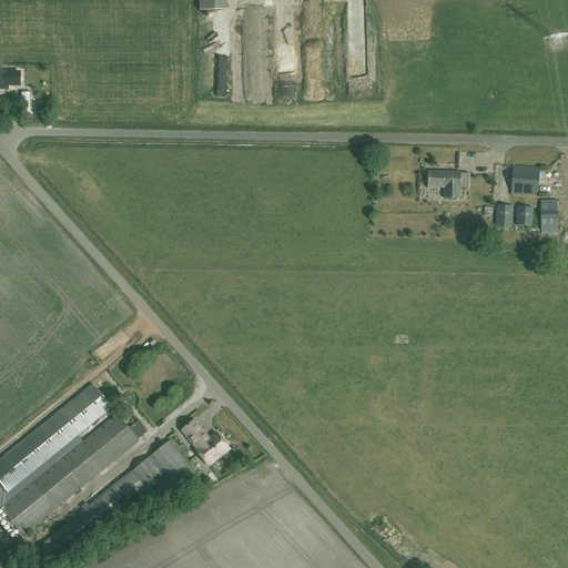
[(226,11),(225,0),(199,0),(200,11),(226,11)]
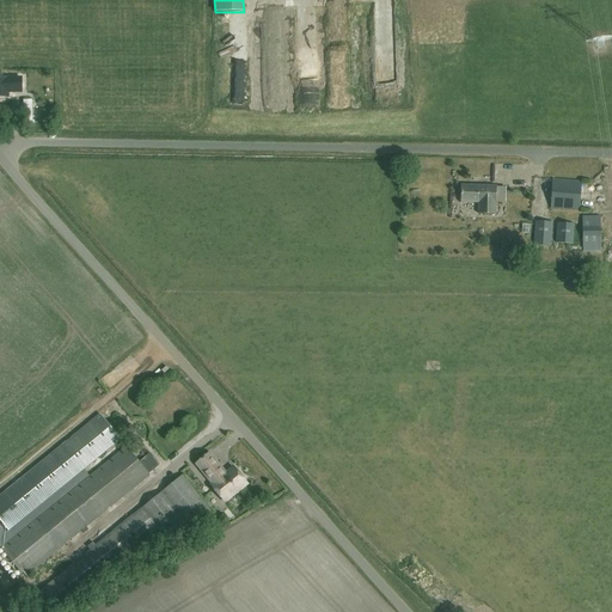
[(365,0),(340,0),(341,12),(366,11),(365,0)]
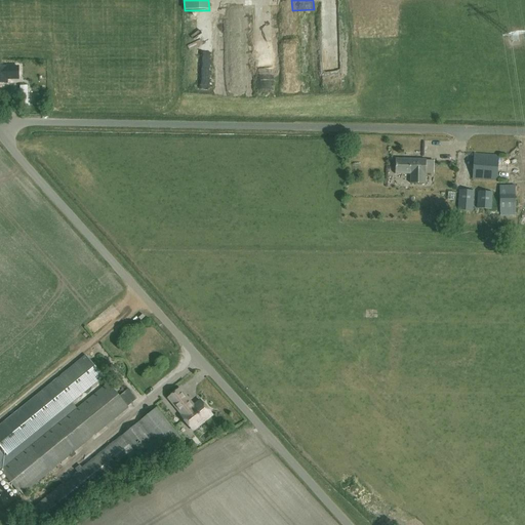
[(9,73),(8,67),(0,67),(0,83),(6,83),(6,73),(9,73)]
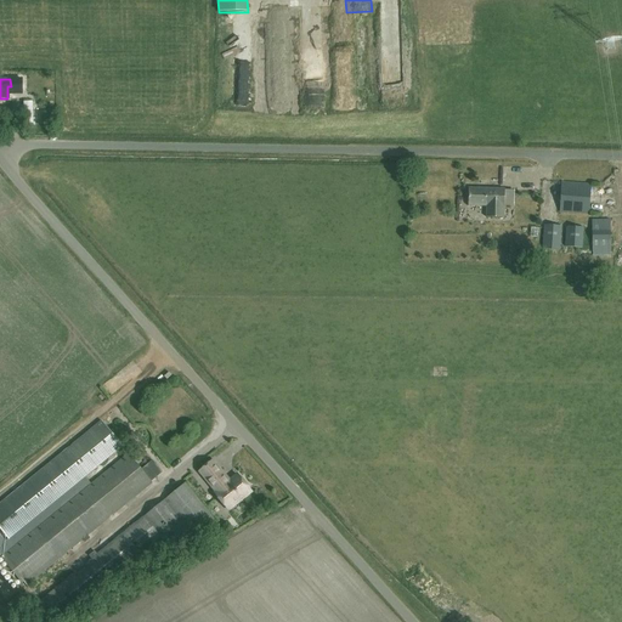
[(56,118),(56,108),(41,108),(41,118),(56,118)]
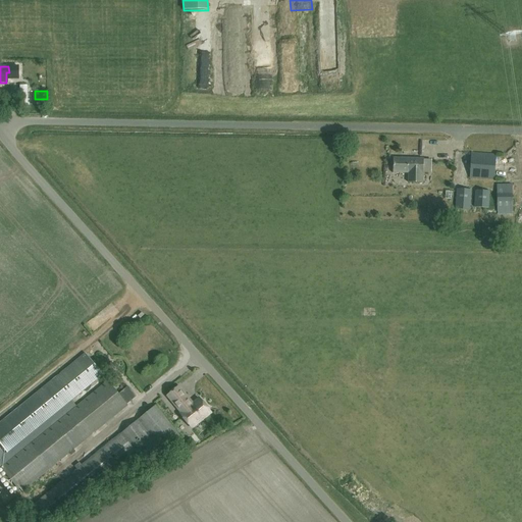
[(441,153),(441,142),(424,142),(425,154),(441,153)]
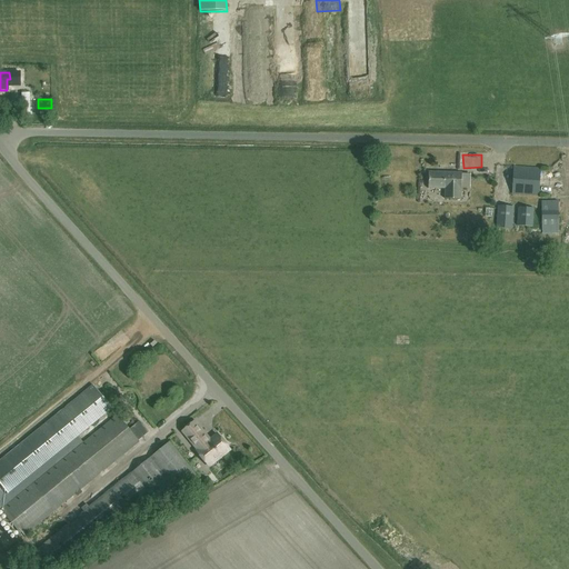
[(513,167),(512,195),(539,197),(540,169),(513,167)]
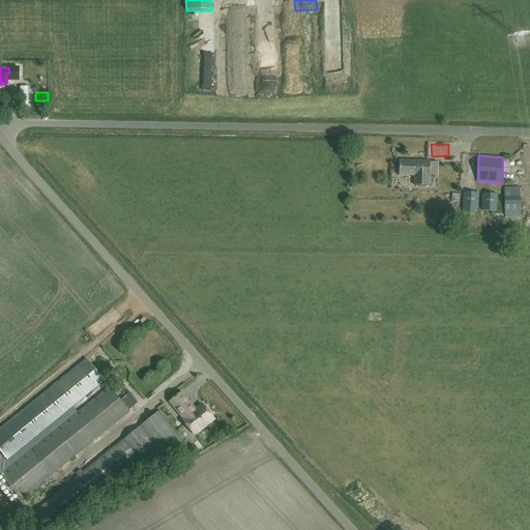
[(430,162),(399,160),(399,175),(414,176),(414,185),(429,185),(430,162)]
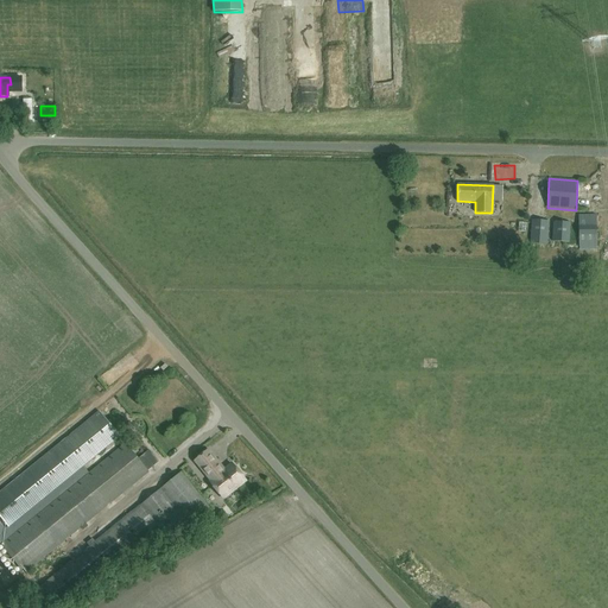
[(596,215),(578,216),(578,238),(580,244),(580,247),(597,246),(596,215)]
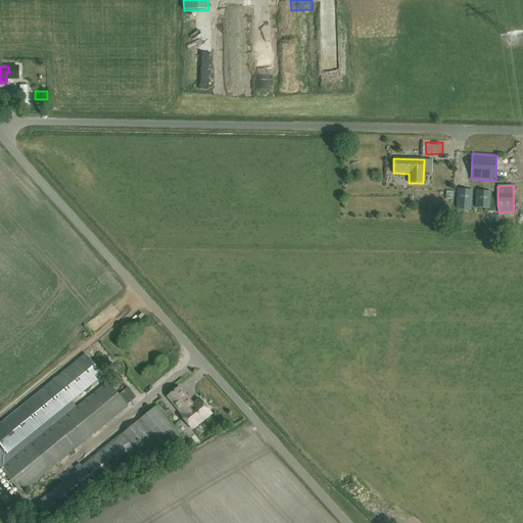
[(458,189),(457,210),(471,211),(472,190),(458,189)]
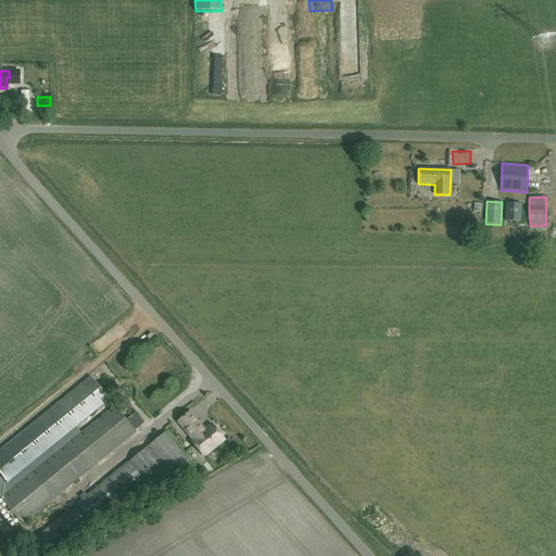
[(521,222),(522,205),(506,204),(505,222),(521,222)]
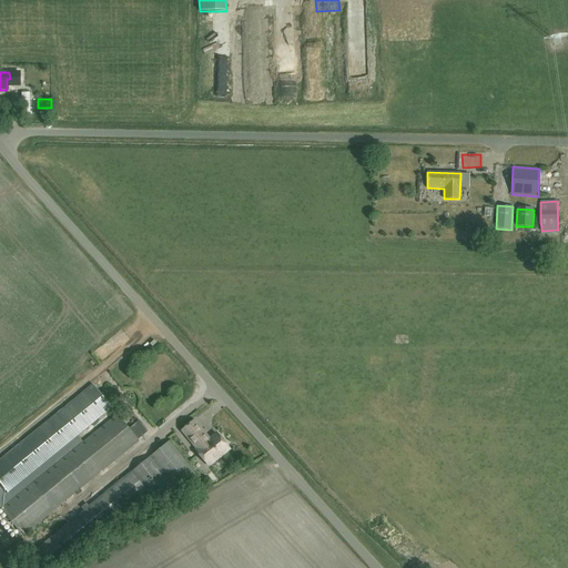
[(99,352),(107,359),(117,351),(109,343),(99,352)]
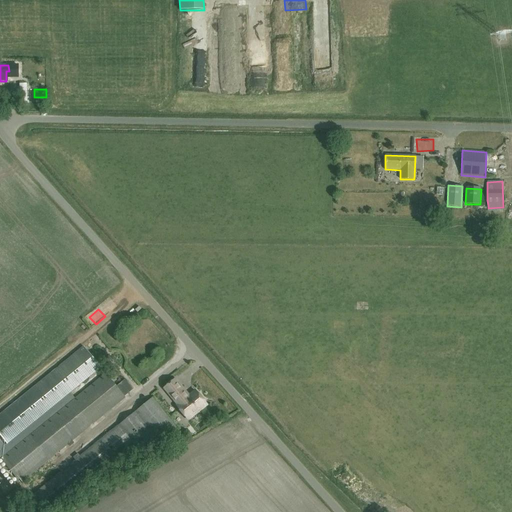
[(101,368),(84,347),(0,415),(0,435),(7,444),(101,368)]
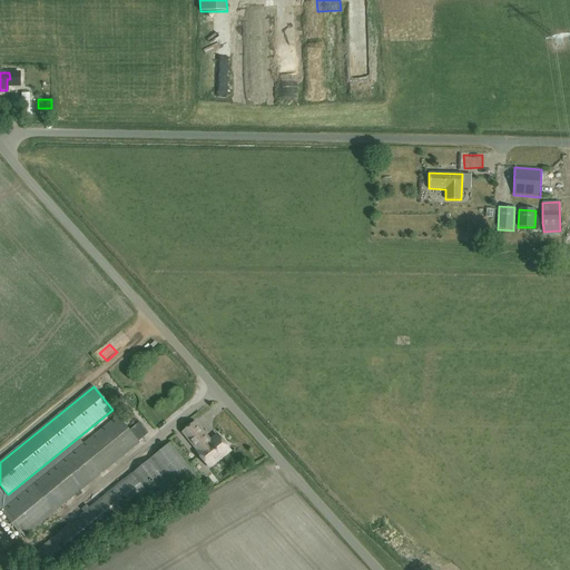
[(129,431),(118,416),(79,448),(2,510),(23,536),(75,494),(77,498),(81,493),(79,490),(138,442),(137,441),(146,433),(138,423),(129,431)]
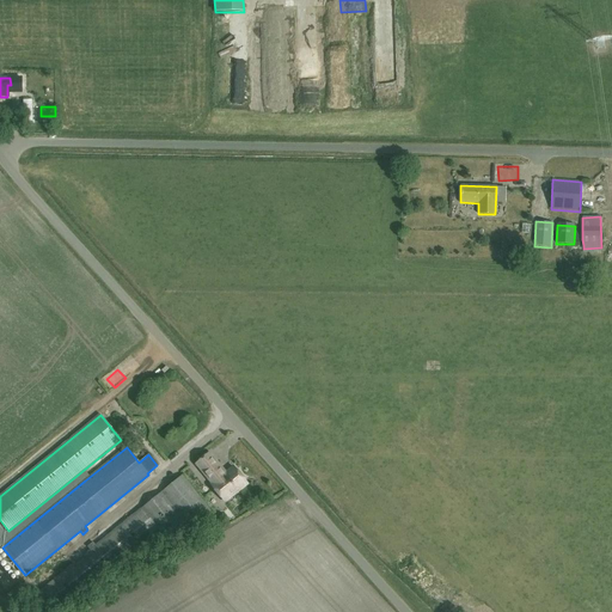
[(226,475),(209,454),(196,464),(213,484),(212,485),(225,502),(246,484),(233,467),(226,475)]
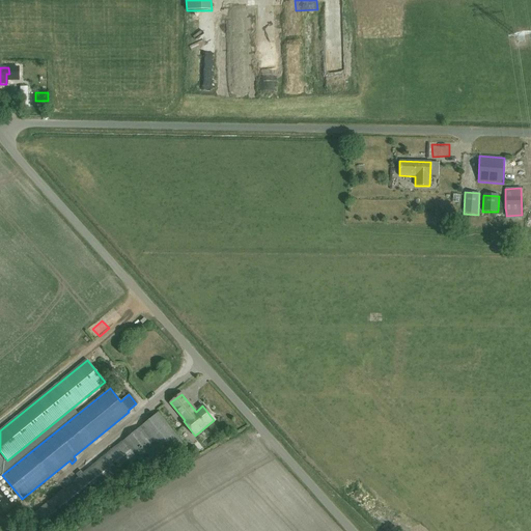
[(185,447),(158,413),(83,474),(81,471),(76,475),(79,477),(34,513),(48,530),(49,530),(137,459),(149,475),(185,447)]
